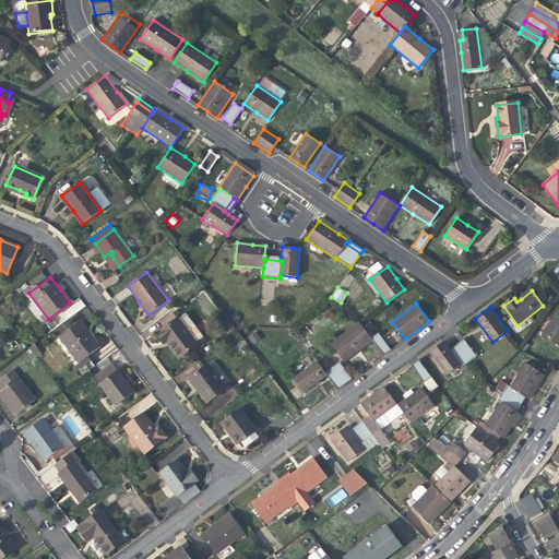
[(558,311),(543,334),(558,346),(558,344),(558,311)]
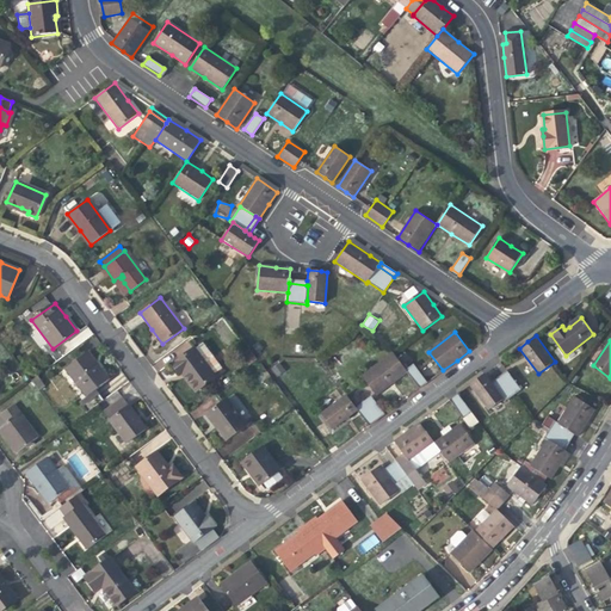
[(215,377),(193,349),(172,364),(180,375),(181,374),(187,381),(195,392),(215,377)]
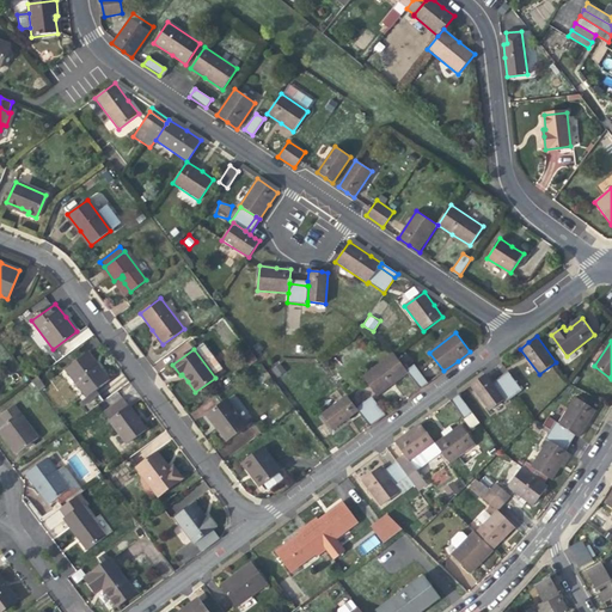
[(101,368),(89,354),(66,371),(87,399),(110,381),(101,368)]
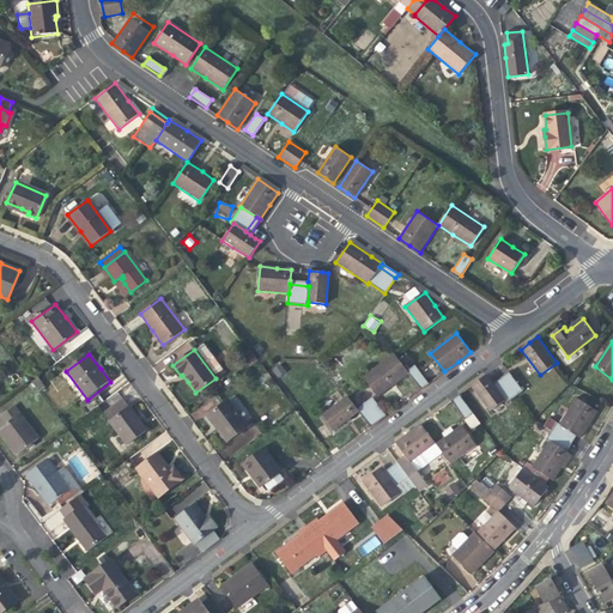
[(394,354),(363,377),(378,398),(394,386),(408,375),(410,374),(407,371),(394,354)]
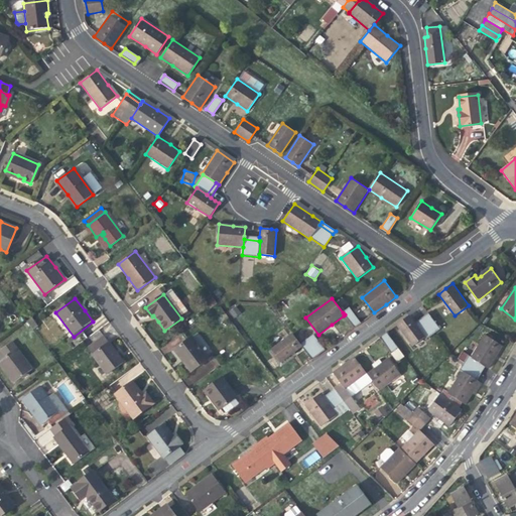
[(229,309),(233,317),(241,314),(237,306),(229,309)]
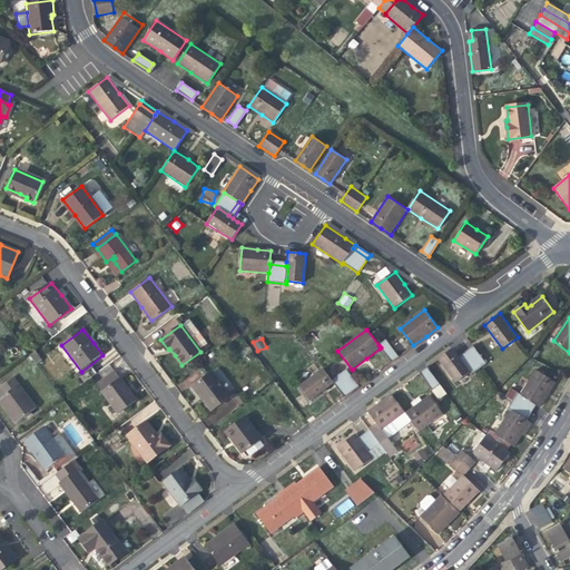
[(381,347),(380,349),(389,360),(396,354),(386,340),(379,345),(381,347)]
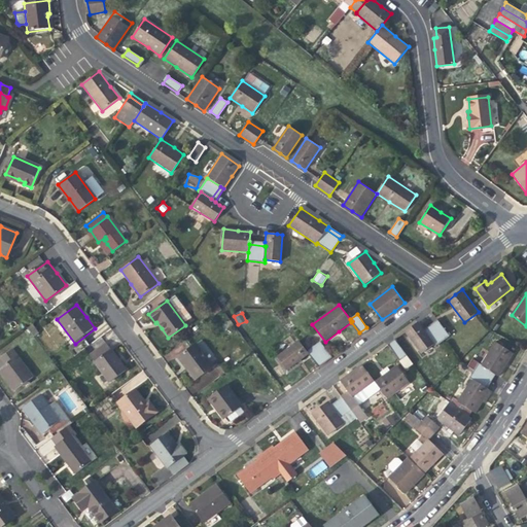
[(437,320),(424,329),(426,332),(440,323),(437,320)]
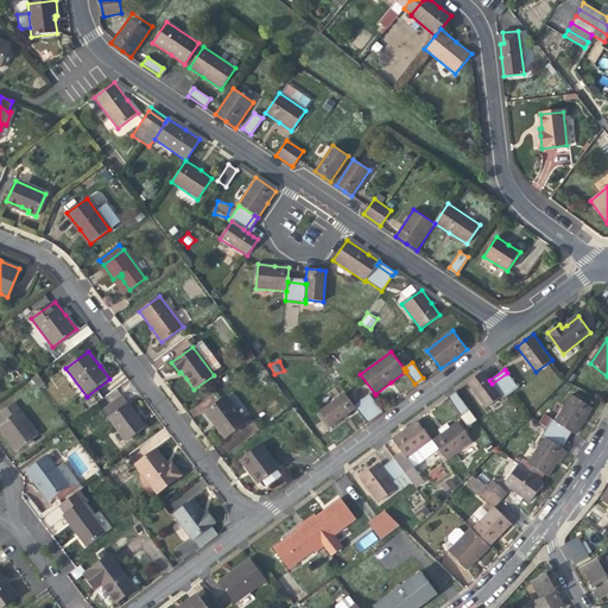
[(501,397),(492,384),(489,380),(482,372),(475,378),(467,382),(486,409),(501,397)]
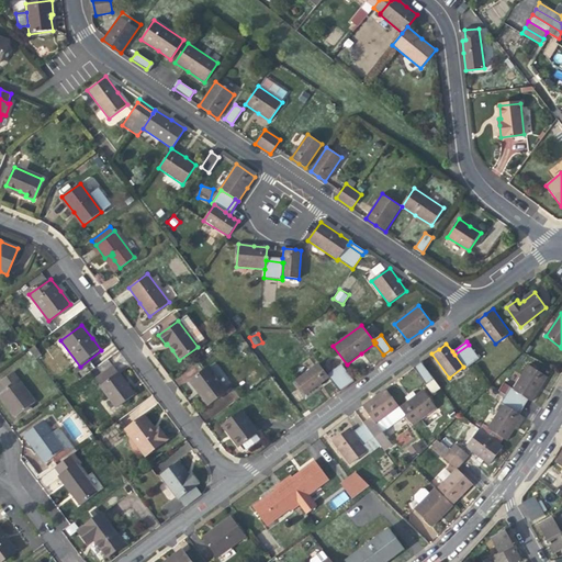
[(454,355),(463,367),(465,369),(479,359),(469,345),(454,355)]
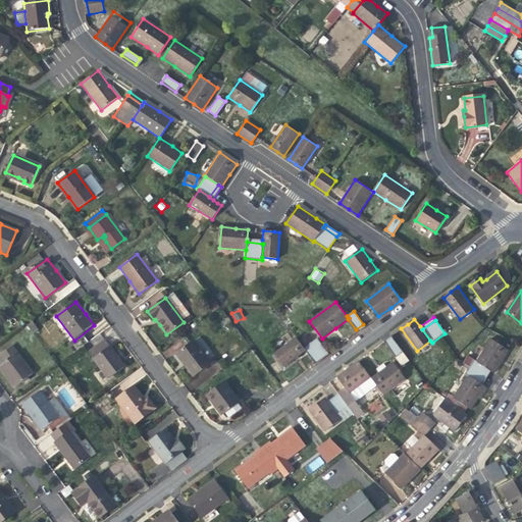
[(296,359),(306,352),(303,349),(295,337),(274,354),(284,367),(296,359)]
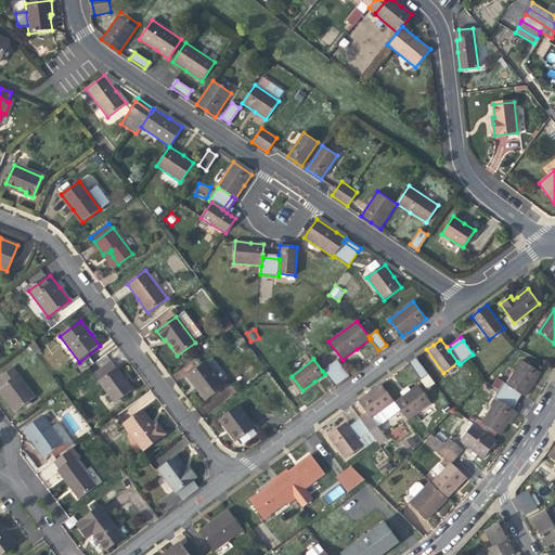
[(337,359),(322,371),(325,374),(333,384),(347,373),(337,359)]
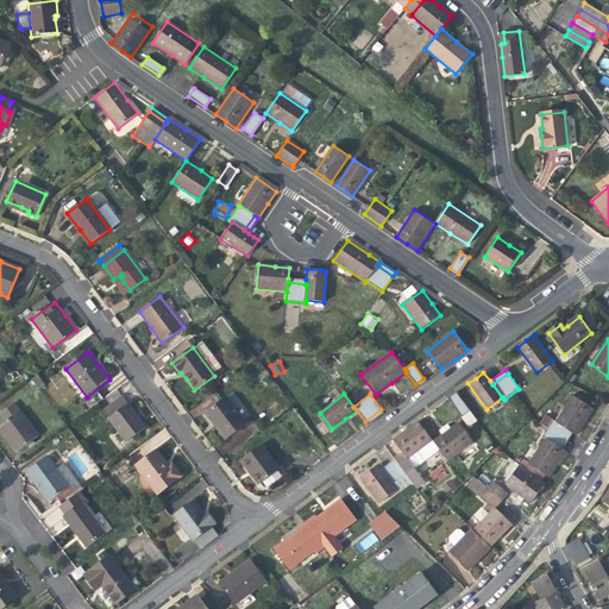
[(132,410),(121,395),(101,409),(126,443),(145,427),(132,410)]
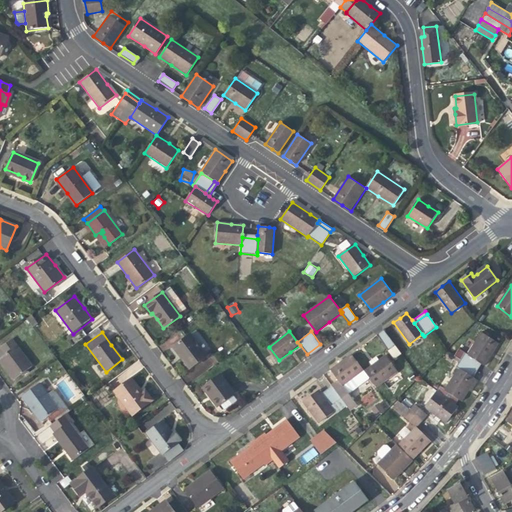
[(396,346),(385,332),(378,337),(388,351),(396,346)]
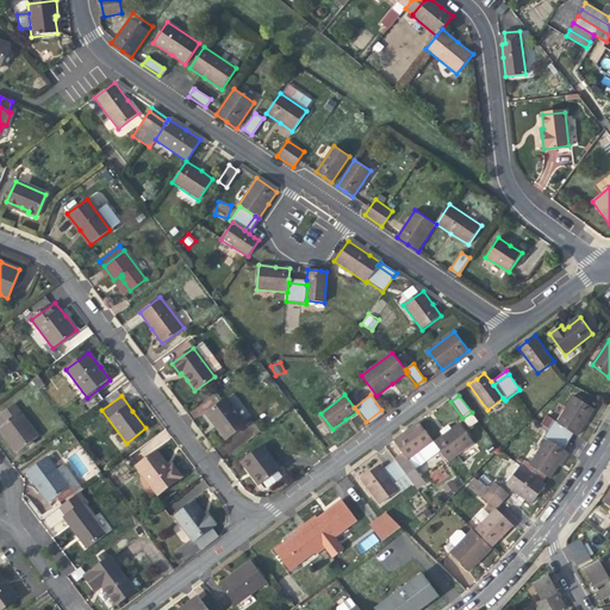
[(555,423),(571,431),(573,434),(577,436),(584,424),(595,409),(573,396),(555,423)]
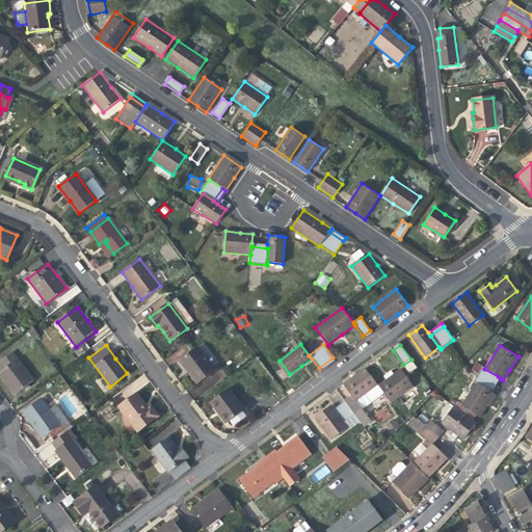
[(214,370),(197,348),(180,362),(188,372),(196,382),(214,370)]
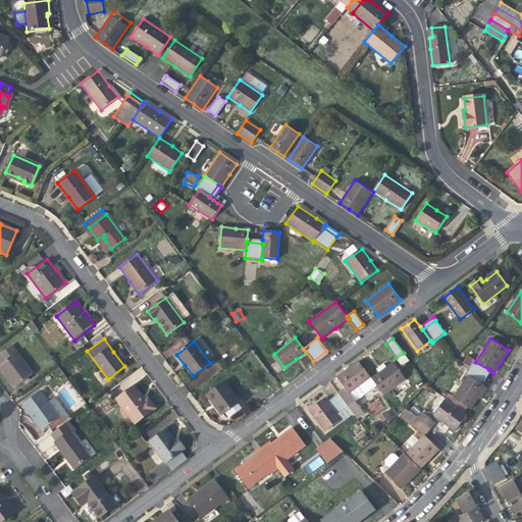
[(0,355),(4,361),(16,352),(11,346),(0,354),(0,355)]
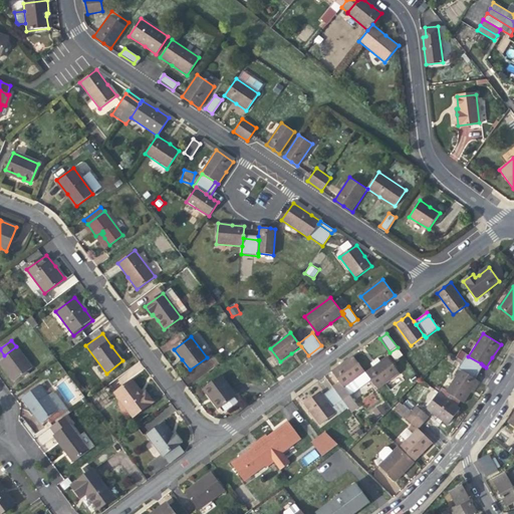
[(323,348),(321,345),(308,355),(310,358),(323,348)]
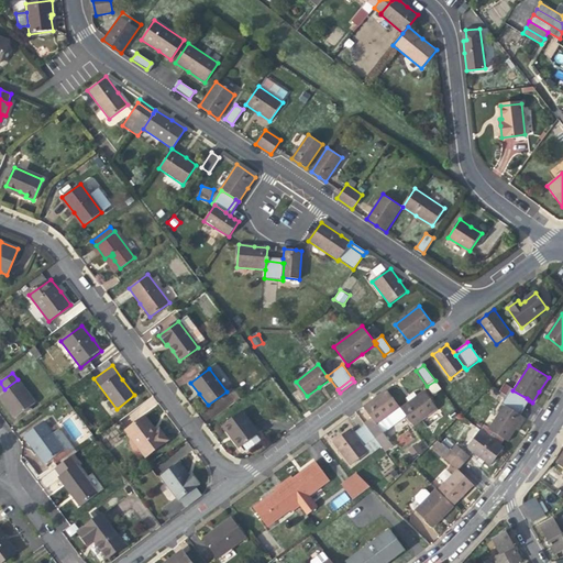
[(18,379),(4,389),(0,393),(0,397),(7,407),(15,418),(34,403),(18,379)]
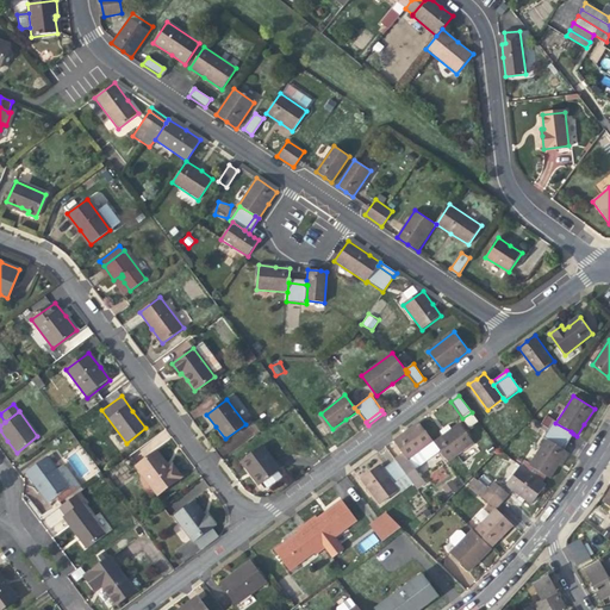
[(541,424),(548,429),(554,422),(546,417),(541,424)]
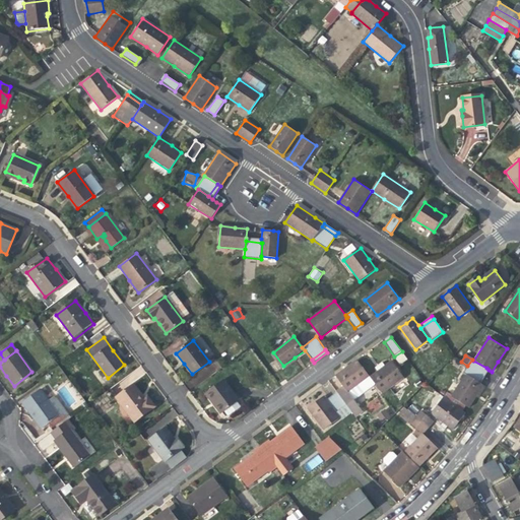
[(335,376),(343,387),(353,400),(376,384),(370,377),(356,360),(346,368),(335,376)]
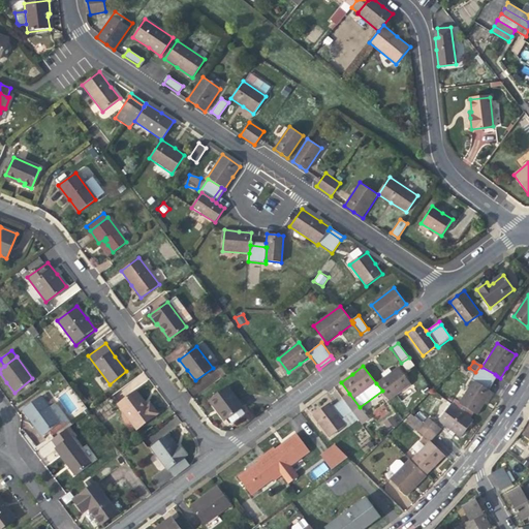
[(490,381),(495,374),(481,367),(480,366),(475,372),(490,381)]
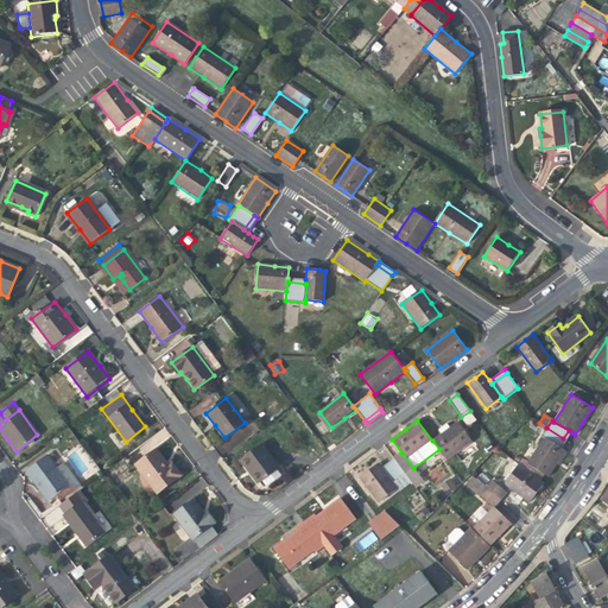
[(447,431),(432,441),(439,449),(448,461),(473,442),(458,422),(447,431)]
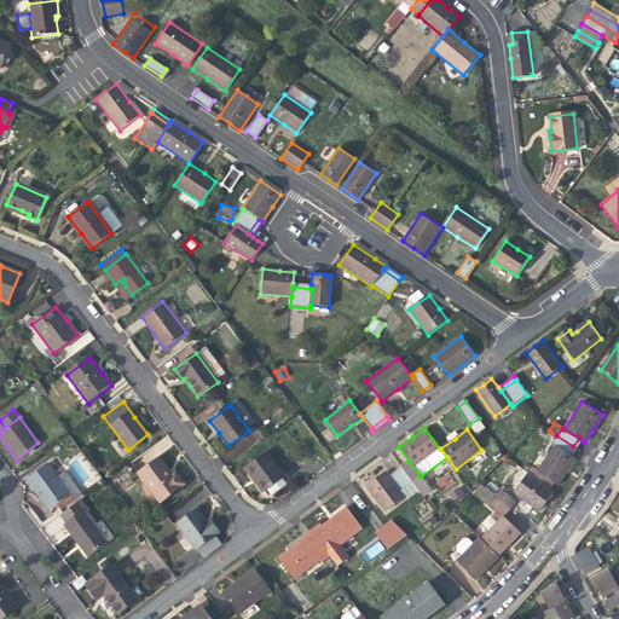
[(555,445),(568,453),(573,446),(556,435),(551,443),(555,445)]
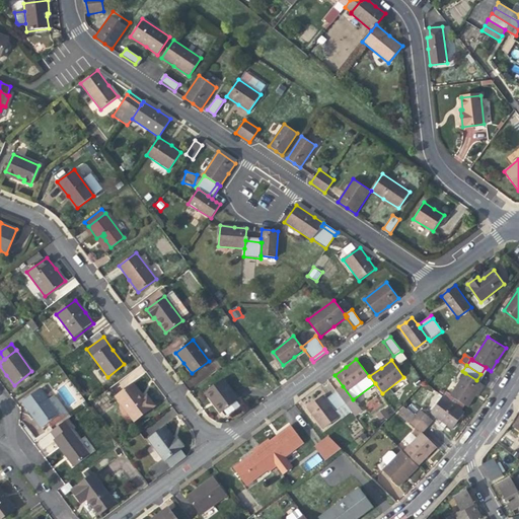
[(450,395),(461,403),(467,408),(476,394),(483,384),(479,382),(476,380),(465,373),(450,395)]
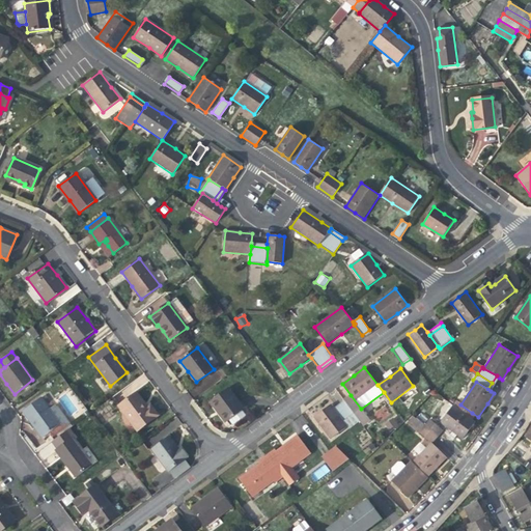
[(227,388),(210,401),(215,409),(218,407),(221,411),(228,420),(243,410),(227,388)]
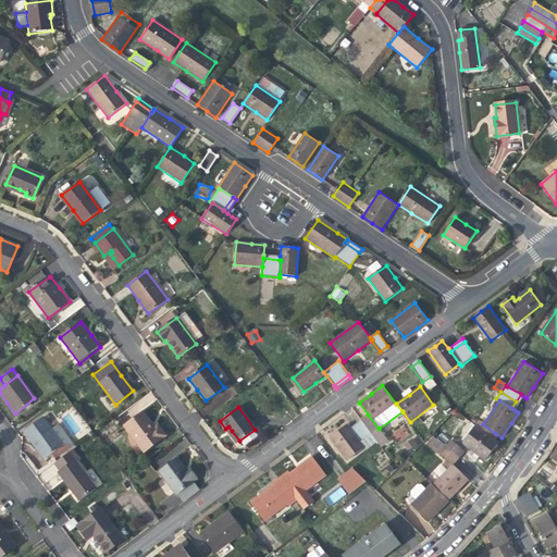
[(164,436),(157,425),(153,428),(150,423),(143,412),(124,425),(144,452),(164,436)]
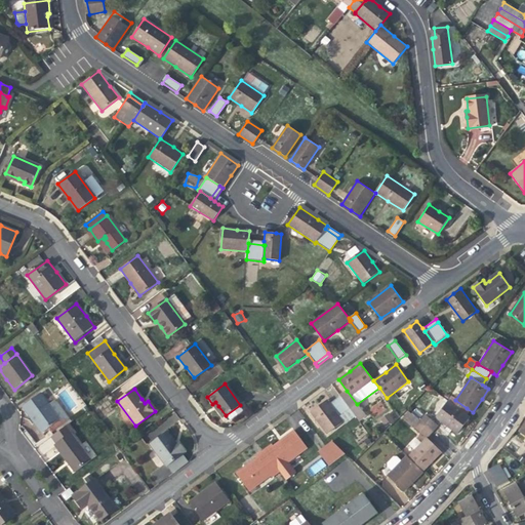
[(357,404),(347,391),(340,396),(351,409),(357,404)]
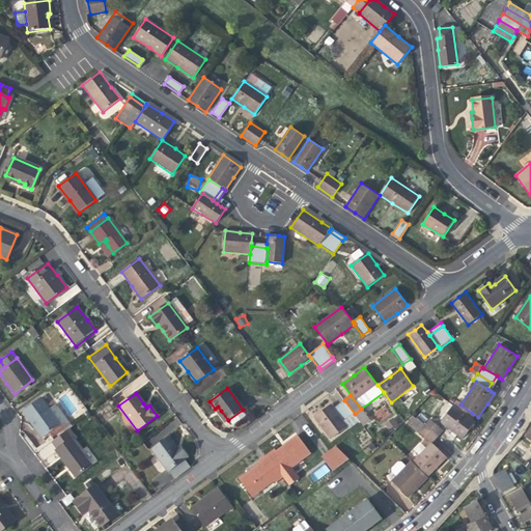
[(60,424),(39,397),(22,411),(32,425),(42,438),(60,424)]
